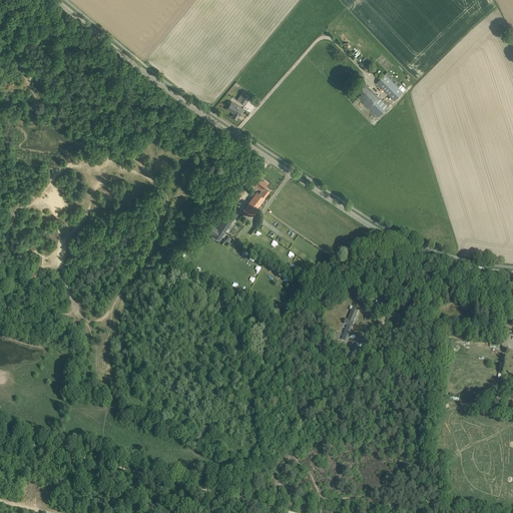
[(395,101),(406,89),(387,72),(376,83),(395,101)]
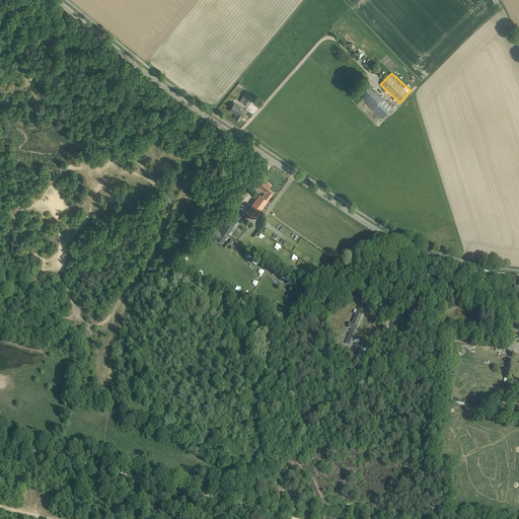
[(367,83),(360,90),(365,94),(362,97),(383,118),(393,107),(367,83)]
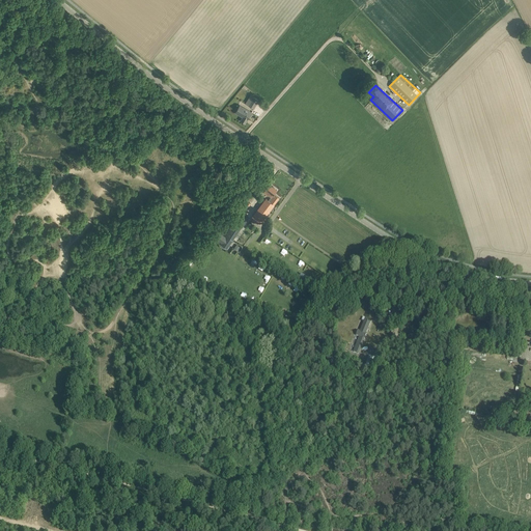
[(253,96),(248,106),(253,109),(259,100),(253,96)]
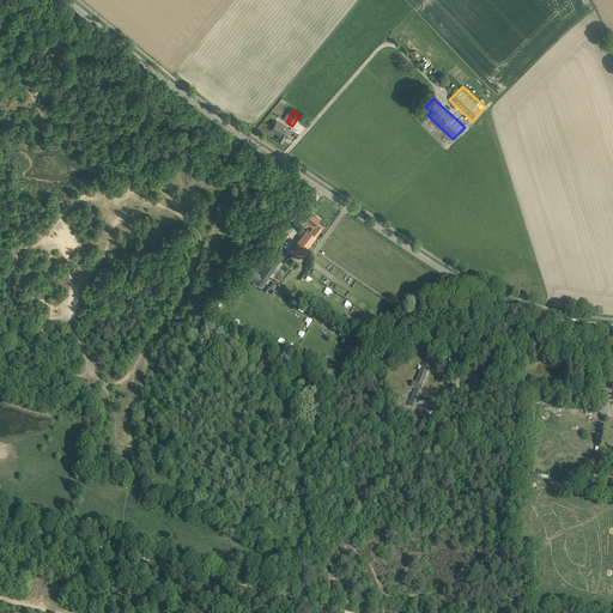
[(277,122),(272,129),(280,135),(278,139),(283,143),(285,138),(290,129),(277,122)]
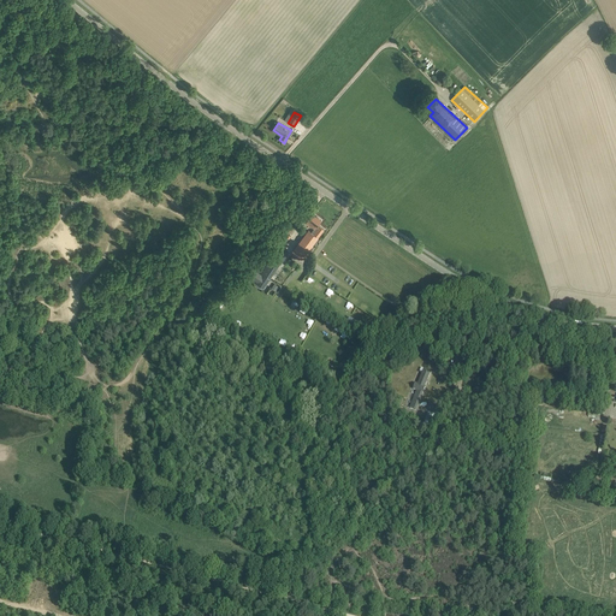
[(321,220),(313,214),(306,224),(312,227),(314,229),(312,232),(308,230),(292,250),(302,259),(318,237),(320,234),(324,229),(320,225),(319,226),(318,225),(321,220)]
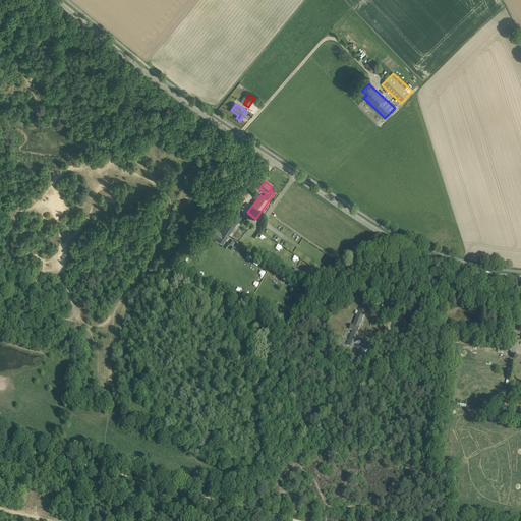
[(234,206),(240,210),(246,199),(240,195),(234,206)]
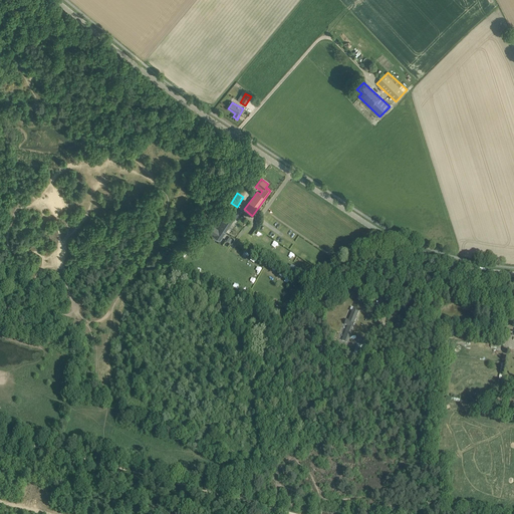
[(235,218),(236,219),(241,211),(235,208),(231,215),(228,213),(217,230),(214,227),(210,232),(214,235),(213,236),(220,241),(235,218)]
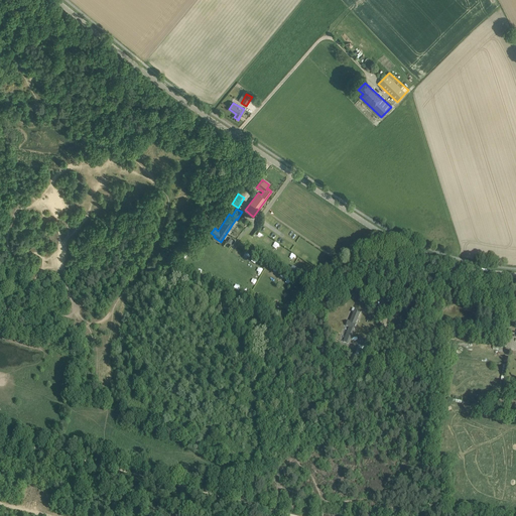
[(293,266),(288,274),(301,281),(305,274),(293,266)]
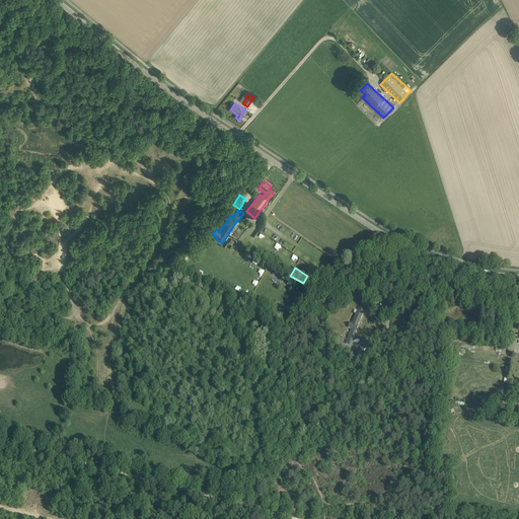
[(358,325),(363,314),(363,313),(357,311),(352,322),(350,322),(348,327),(351,328),(345,344),(350,346),(358,326),(358,325)]
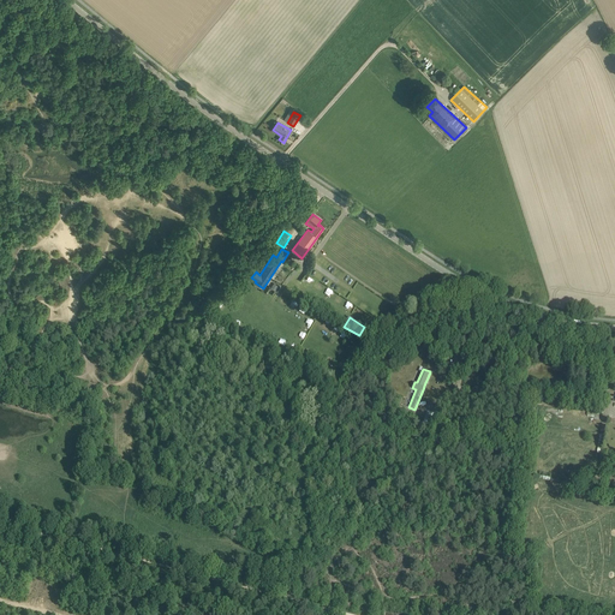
[(423,424),(433,427),(436,415),(433,413),(428,412),(423,424)]
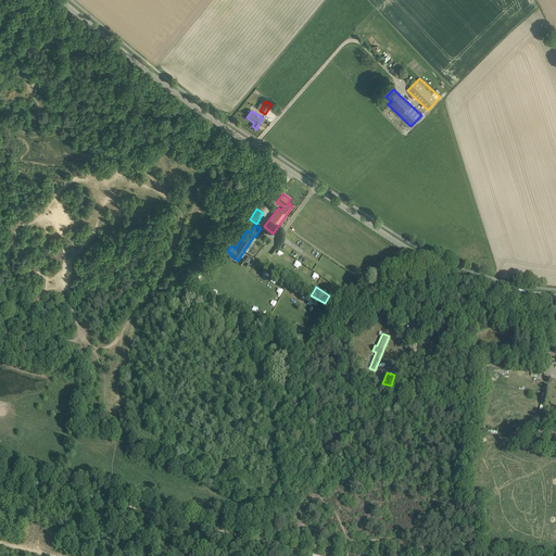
[(544,434),(550,429),(553,427),(550,424),(547,426),(544,428),(544,429),(542,431),(540,429),(538,431),(540,433),(542,432),(544,434)]
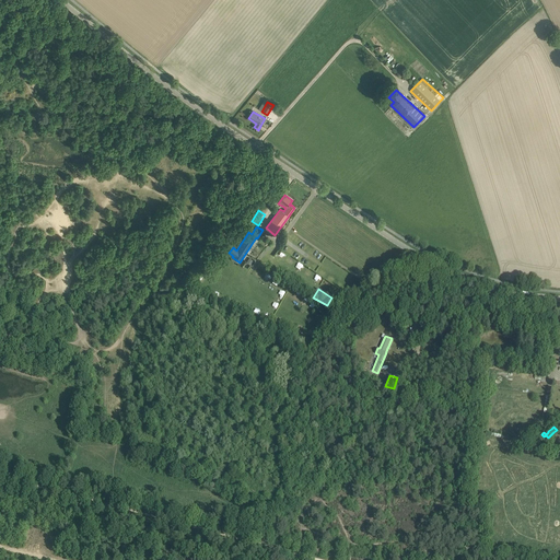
[(501,436),(502,431),(492,430),(491,436),(501,439),(508,439),(508,438),(501,436)]
